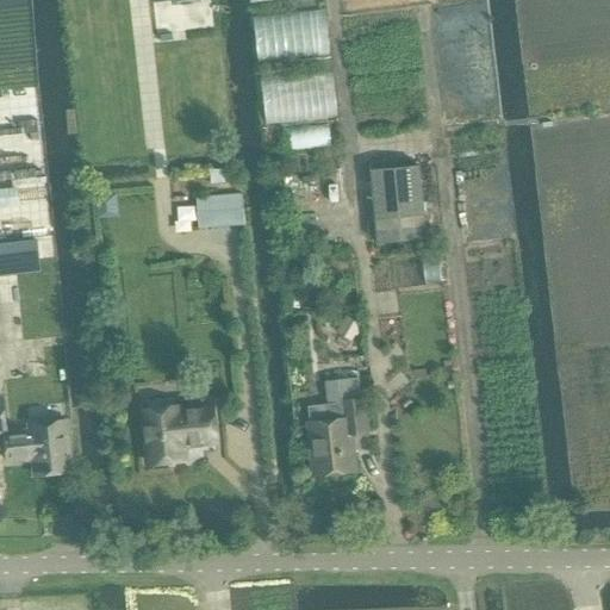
[(372,172),(379,244),(427,240),(419,167),(372,172)]
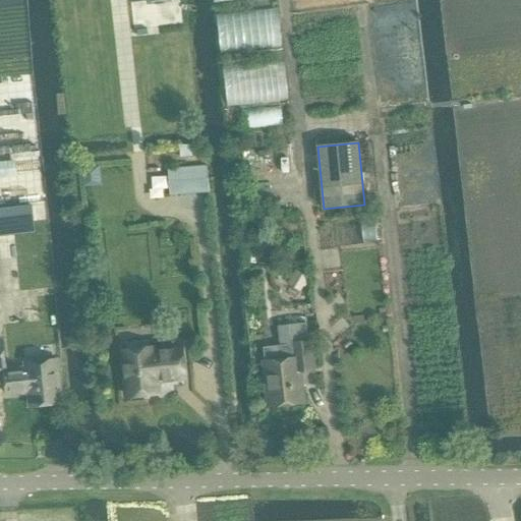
[(168,169),(171,194),(208,192),(206,166),(168,169)]
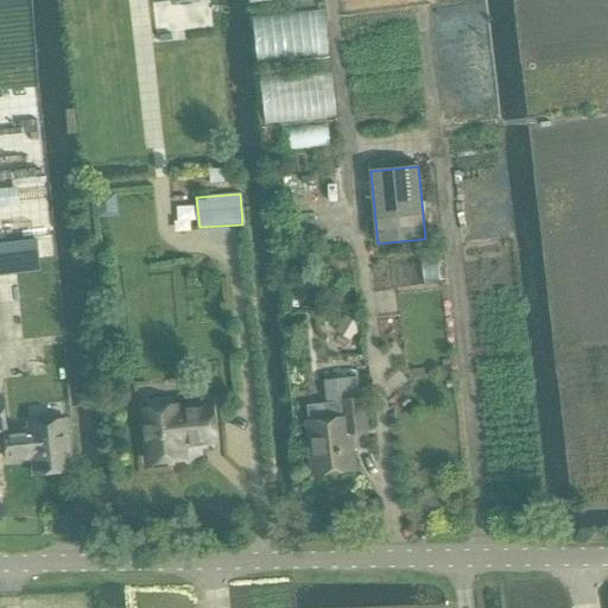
[(36,242),(0,245),(0,261),(37,258),(36,242)]
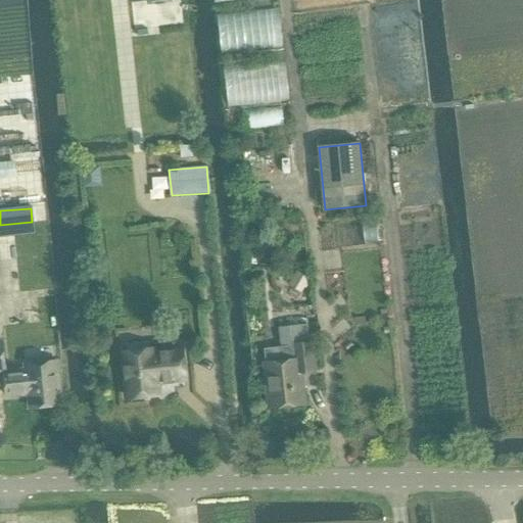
[(287,286),(300,294),(310,279),(296,271),(287,286)]
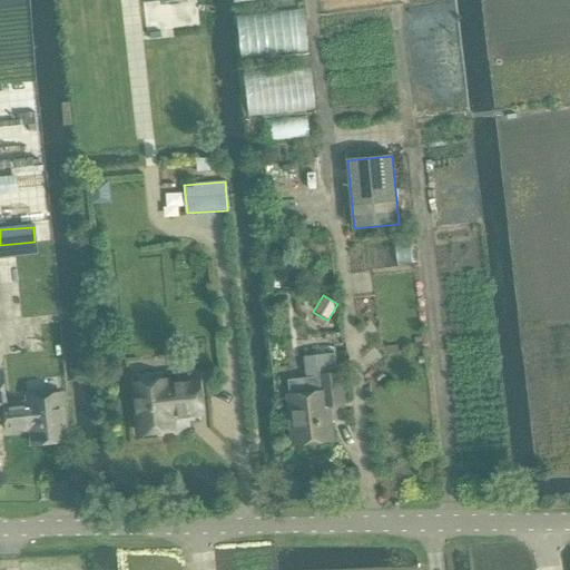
[(386,346),(387,355),(399,354),(397,346),(386,346)]
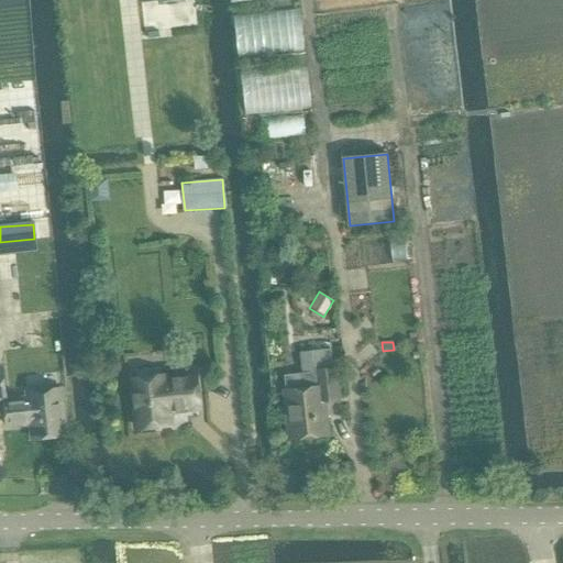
[(306,374),(285,376),(287,390),(285,392),(291,439),(329,434),(326,400),(340,399),(337,368),(334,368),(332,350),(311,352),(313,373),(306,374)]
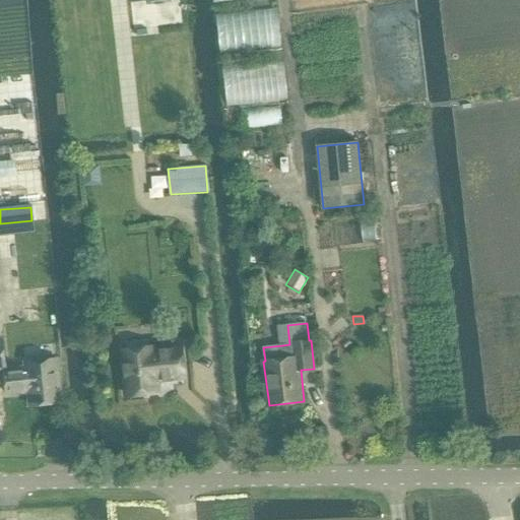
[(122,350),(127,395),(156,392),(155,379),(184,376),(181,348),(152,350),(152,347),(122,350)]
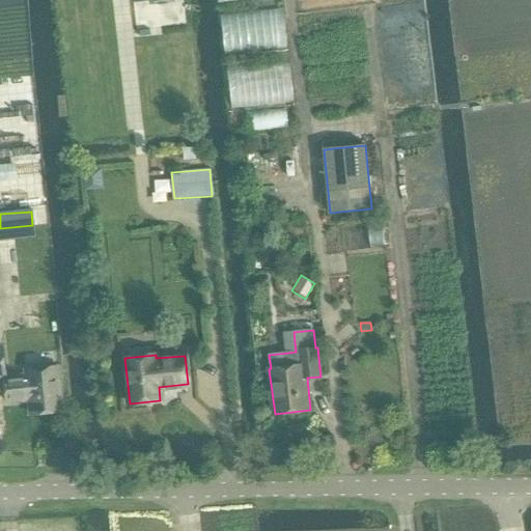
[(6,378),(5,378),(7,402),(29,400),(31,414),(64,411),(59,367),(26,370),(27,375),(6,378)]
